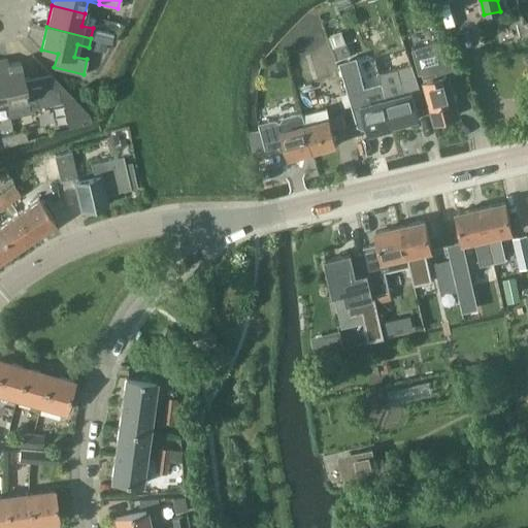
[(91,37),(110,42),(112,33),(93,28),(91,37)]
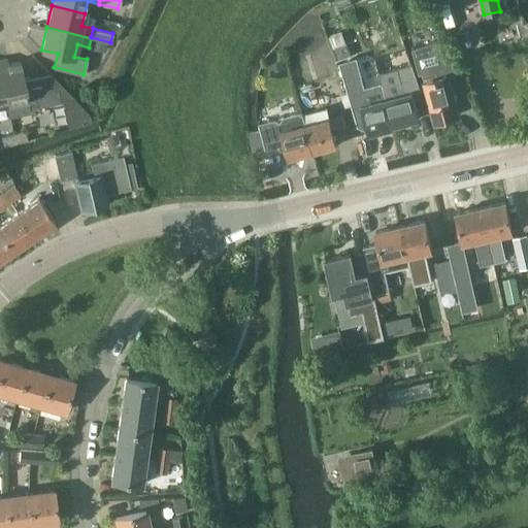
[(94,38),(92,47),(106,51),(108,42),(94,38)]
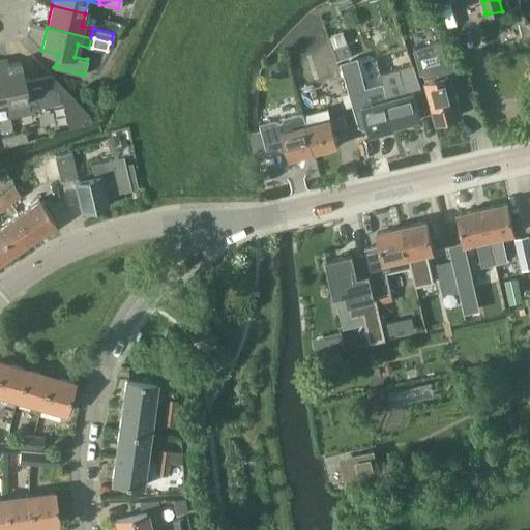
[(439,42),(413,50),(420,77),(424,75),(438,121),(463,114),(451,76),(463,72),(446,40),(439,42)]
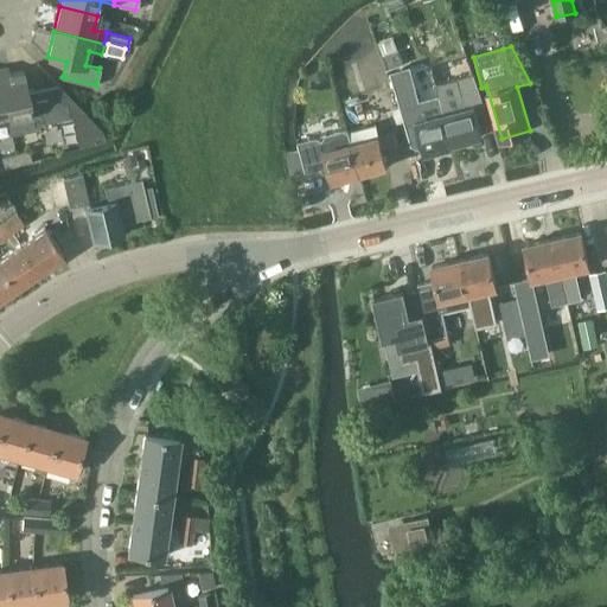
[(347,64),(343,48),(327,51),(332,69),(347,64)]
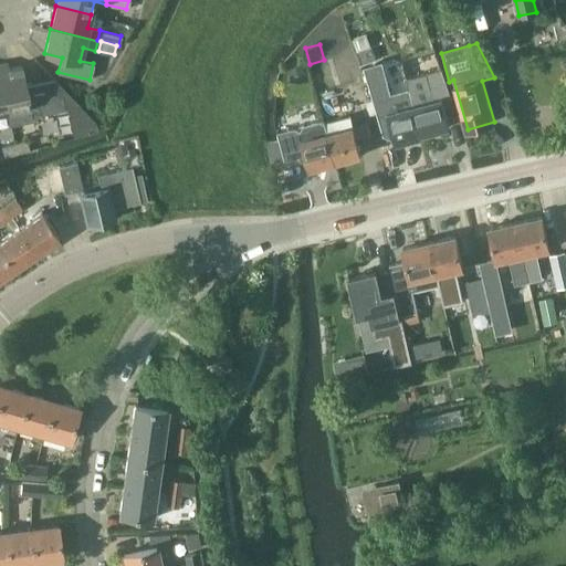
[(358,52),(364,63),(376,59),(371,46),(358,52)]
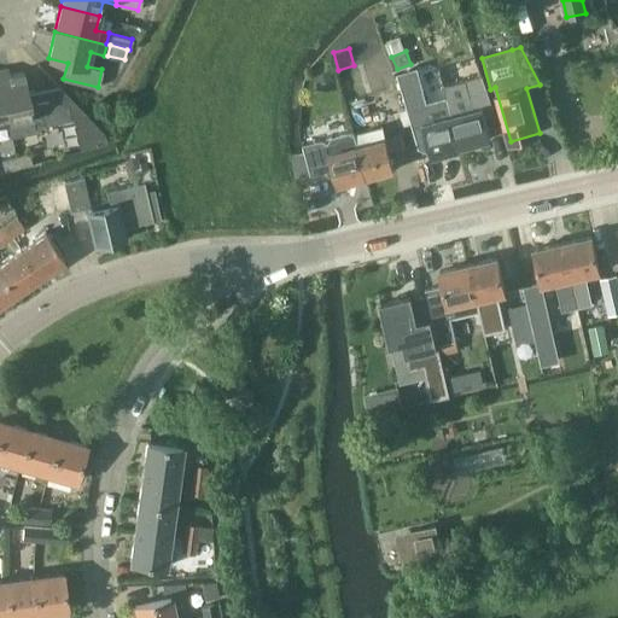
[(314,73),(319,87),(333,81),(328,68),(314,73)]
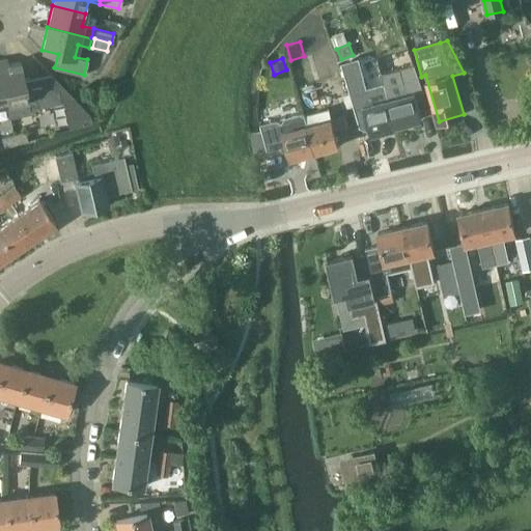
[(5,59),(0,59),(0,74),(6,103),(5,103),(8,118),(31,114),(30,109),(62,102),(68,129),(92,122),(89,114),(57,80),(52,76),(39,79),(25,82),(20,61),(6,64),(5,59)]
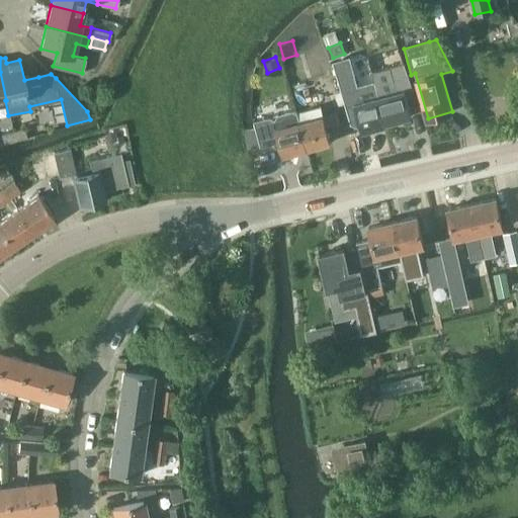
[(392,67),(398,91),(379,96),(386,123),(412,116),(406,97),(414,95),(408,76),(404,64),(392,67)]
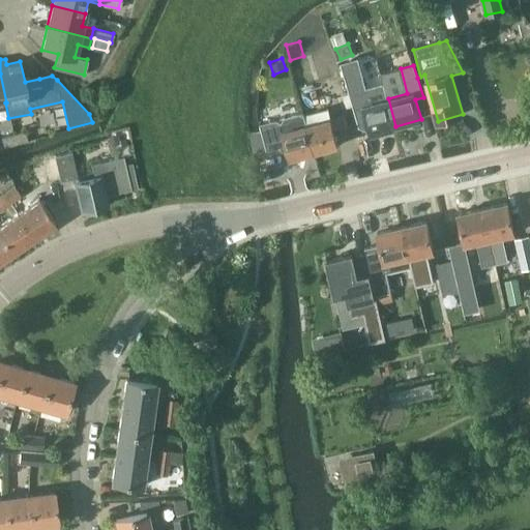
[(358,76),(345,79),(352,104),(365,99),(358,76)]
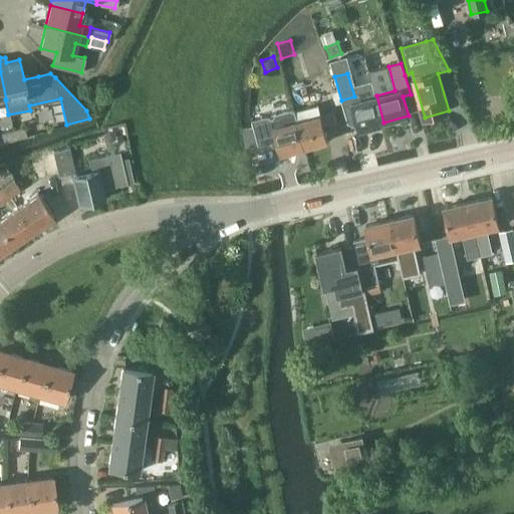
[(309,108),(296,112),(305,147),(327,141),(323,125),(345,119),(332,75),(320,78),(326,103),(329,112),(320,114),(318,105),(309,107),(309,108)]
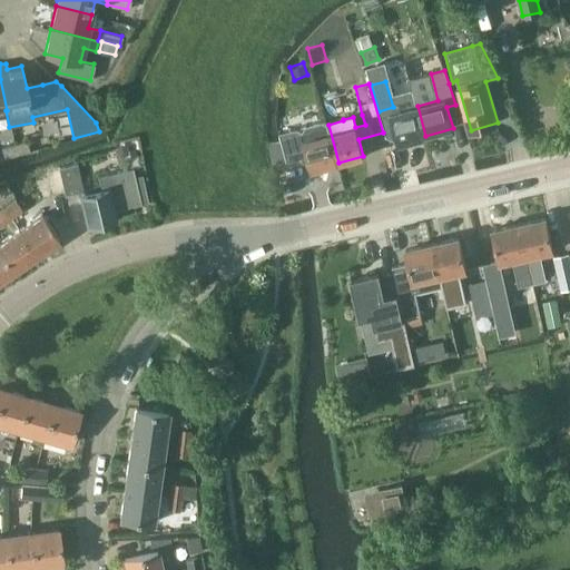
[(426,137),(425,136),(418,106),(392,112),(400,145),(426,137)]
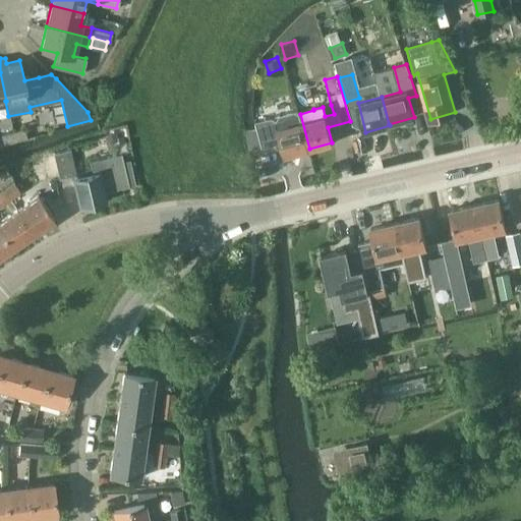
[(278,129),(282,143),(285,156),(309,149),(300,114),(296,112),(279,115),(276,120),(278,129)]
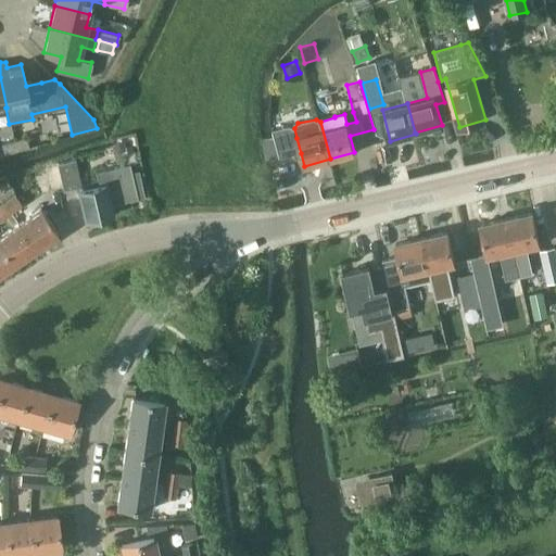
[(272,130),(279,159),(301,153),(297,138),(294,129),(288,126),(272,130)]
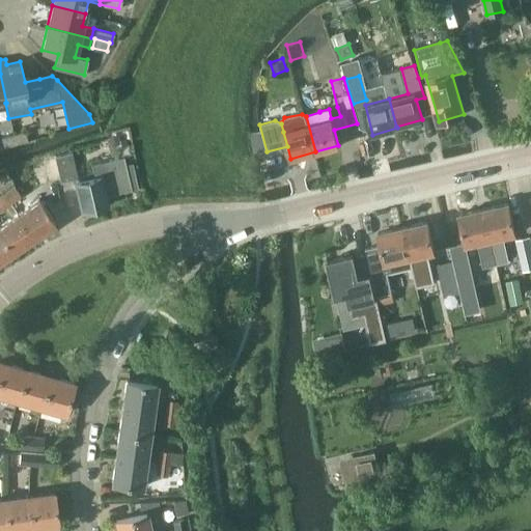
[(24,130),(12,134),(16,144),(27,140),(24,130)]
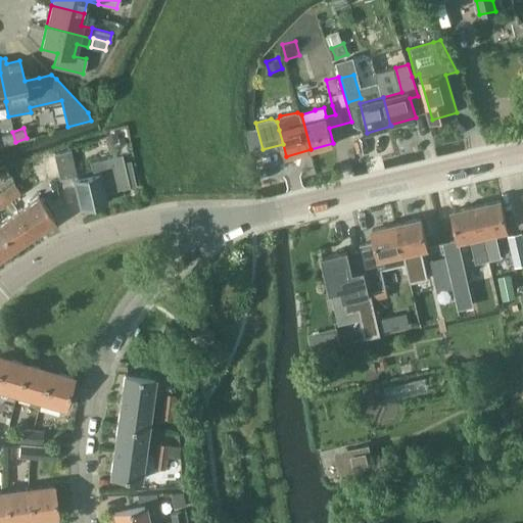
[(12,132),(0,135),(3,145),(15,142),(12,132)]
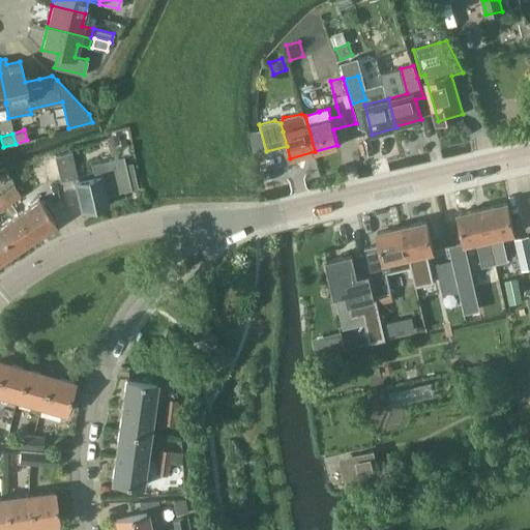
[(55,155),(55,157),(60,181),(77,178),(70,152),(55,155)]
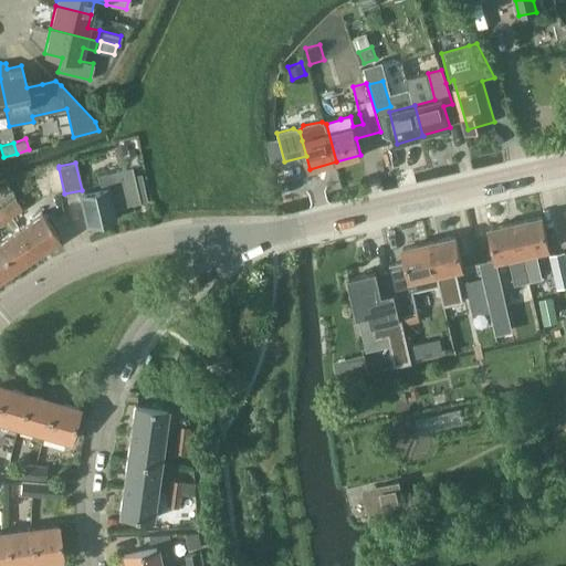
[(112,209),(139,202),(134,176),(132,167),(97,175),(100,187),(79,192),(86,226),(114,219),(112,209)]
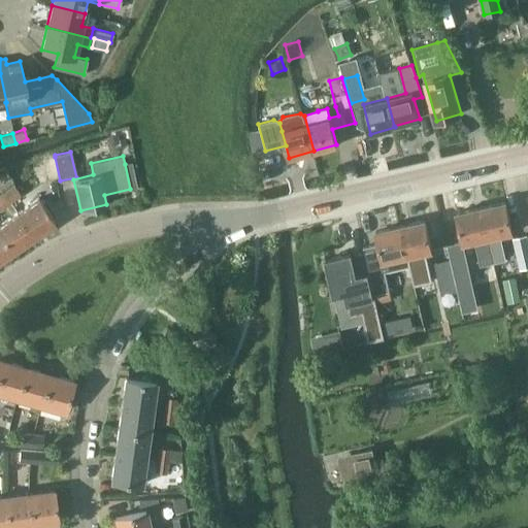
[(55,157),(42,160),(47,184),(60,180),(55,157)]
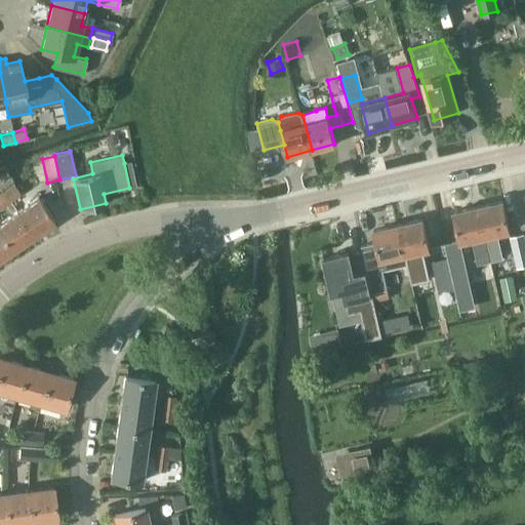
[(130,161),(124,163),(129,188),(136,186),(130,161)]
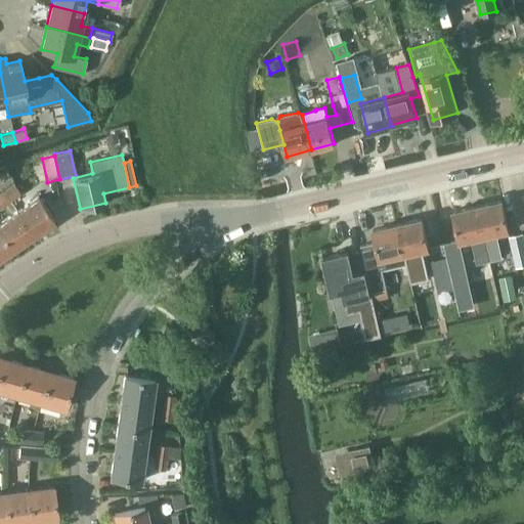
[(14,184),(4,191),(10,201),(16,211),(34,235),(55,221),(38,197),(27,204),(14,184)]
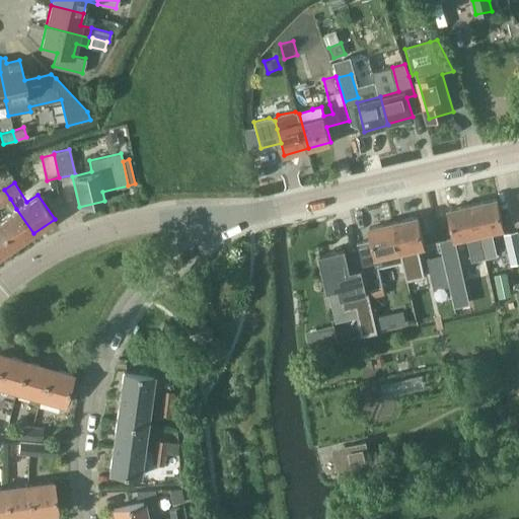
[(4,190),(0,192),(0,205),(10,199),(4,190)]
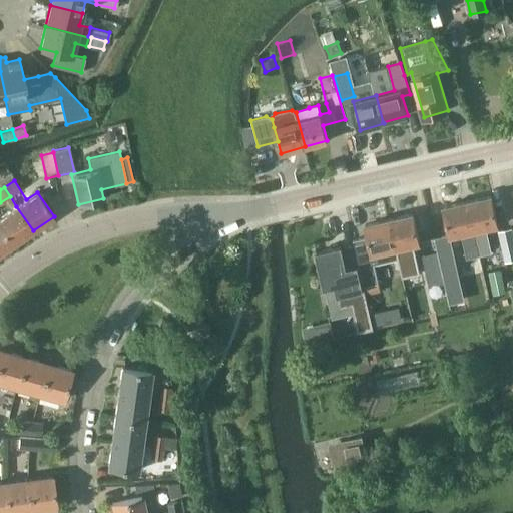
[(491,195),(468,200),(479,253),(480,255),(493,252),(487,227),(498,225),(491,195)]
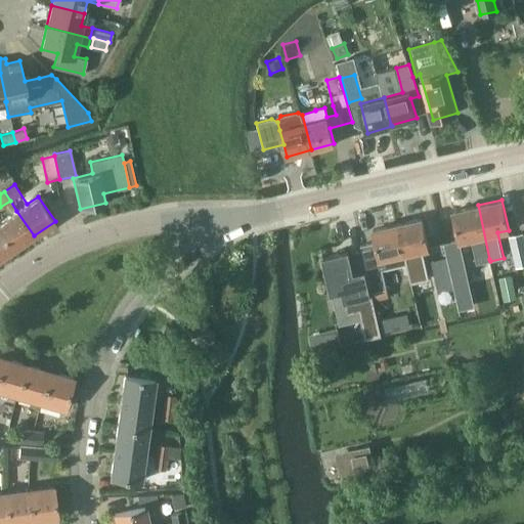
[(478,262),(489,259),(478,205),(453,211),(461,242),(475,237),(478,250),(476,251),(478,262)]
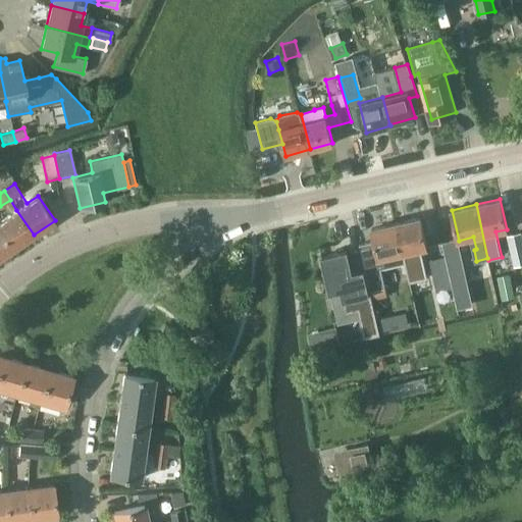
[(16,210),(0,220),(0,230),(12,249),(34,235),(16,210)]
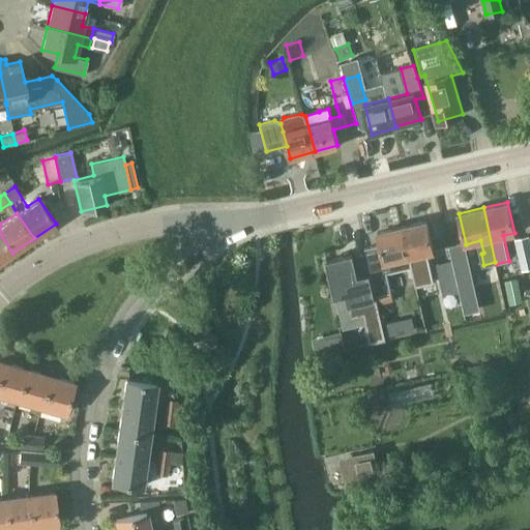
[(428,221),(403,226),(412,269),(415,282),(428,278),(422,254),(434,252),(428,221)]
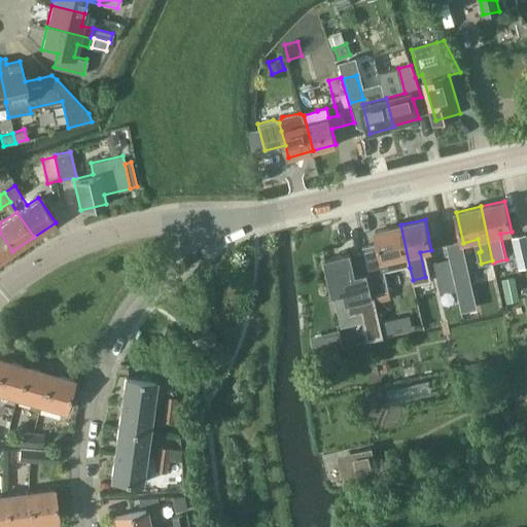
[(378,241),(362,244),(375,295),(377,303),(391,299),(389,291),(385,273),(410,268),(400,224),(376,231),(378,241)]
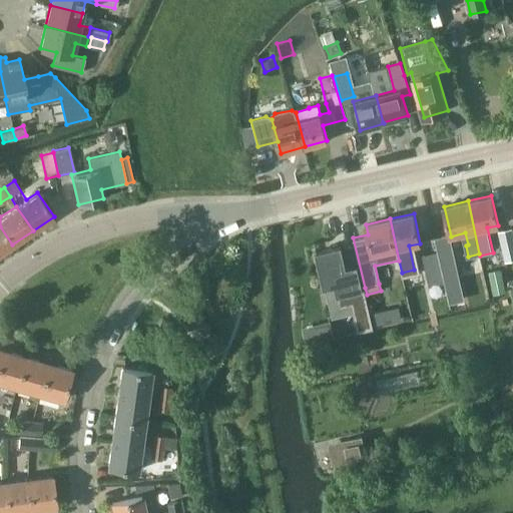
[(0,252),(12,244),(0,226),(0,252)]
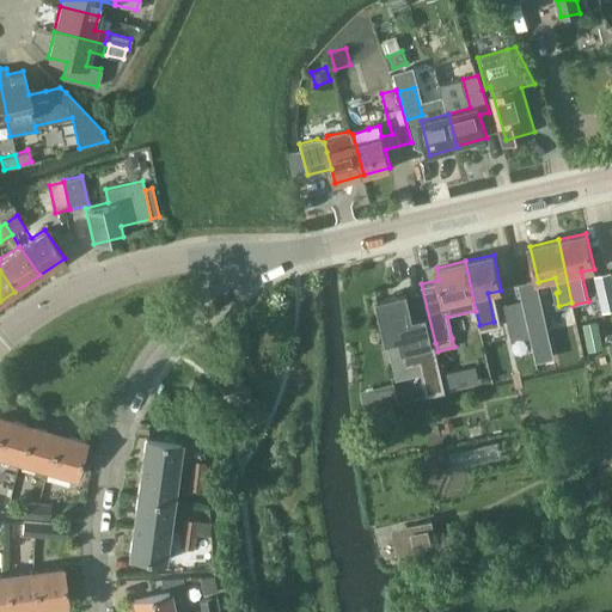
[(604,312),(611,310),(611,281),(610,273),(595,276),(604,312)]
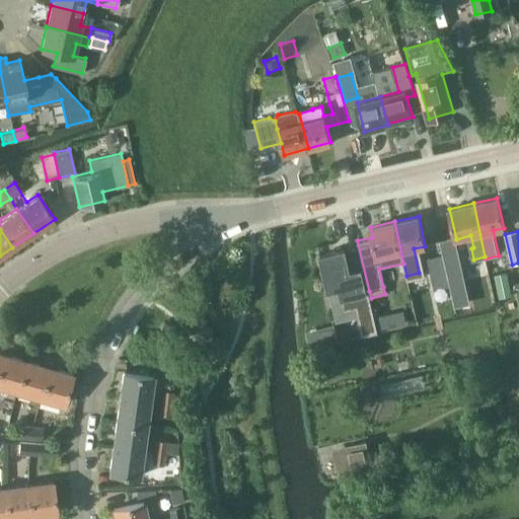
[(442,248),(444,254),(451,286),(463,283),(455,245),(442,248)]
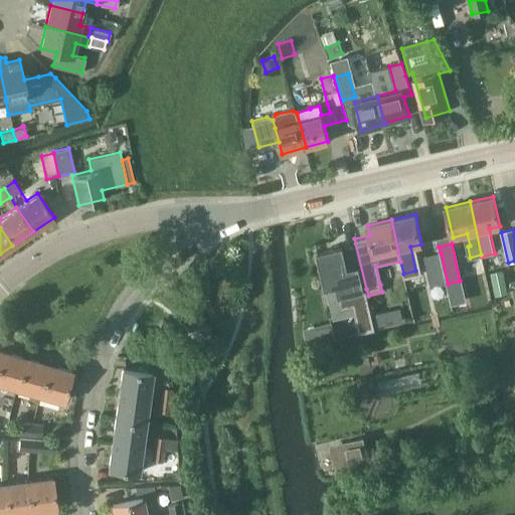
[(327,264),(322,265),(327,287),(336,285),(341,308),(352,305),(354,313),(359,332),(374,328),(374,327),(371,315),(365,290),(360,267),(347,270),(342,246),(324,250),(327,264)]
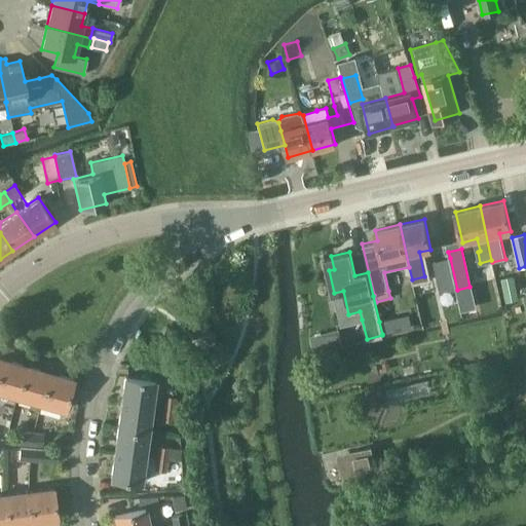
[(441,294),(457,290),(450,258),(433,261),(441,294)]
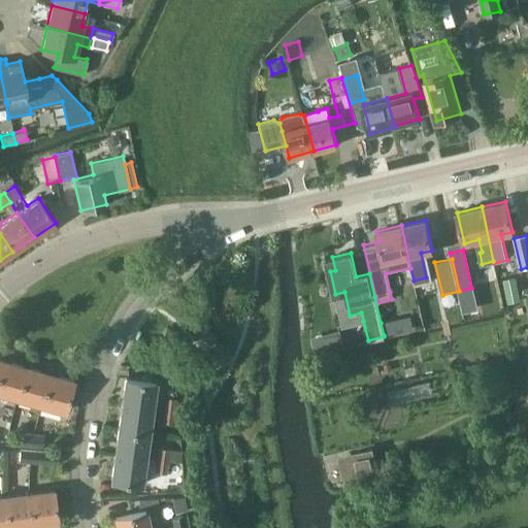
[(493,287),(481,289),(486,311),(497,309),(493,287)]
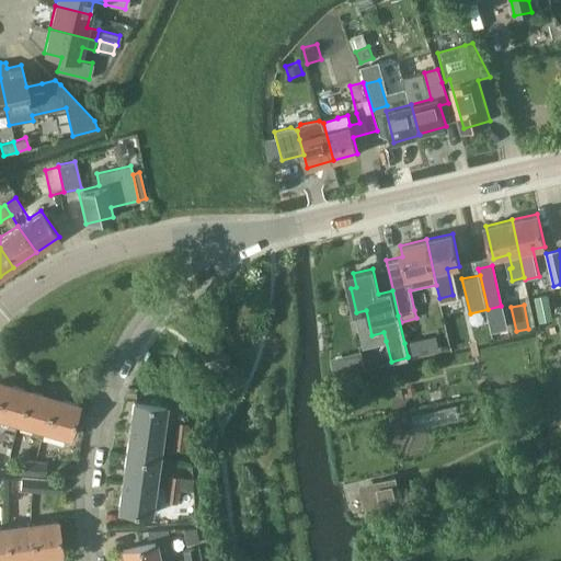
[(418,340),(404,343),(408,356),(421,353),(418,340)]
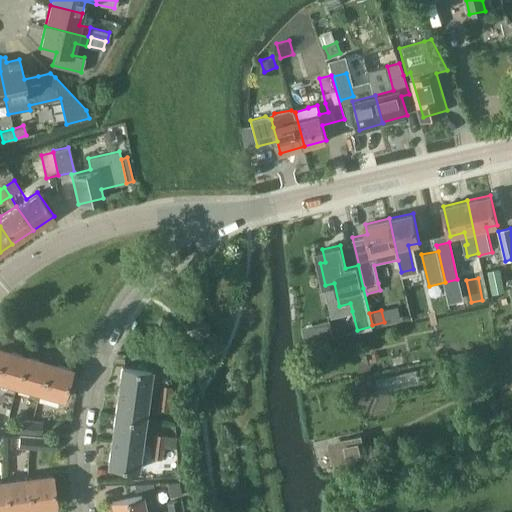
[(334,336),(330,320),(301,327),(304,340),(305,343),(334,336)]
